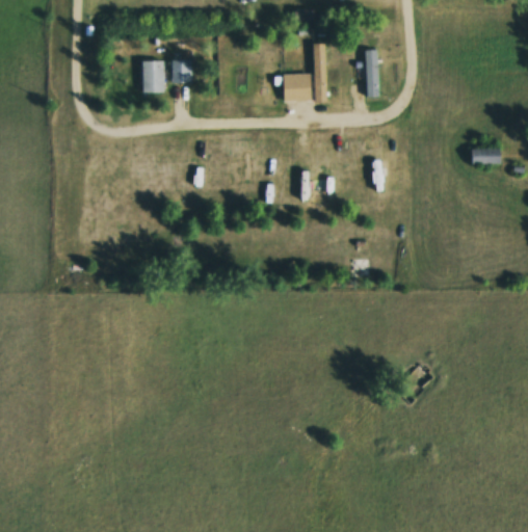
[(327,44),(314,44),(315,102),(328,102),(327,44)]
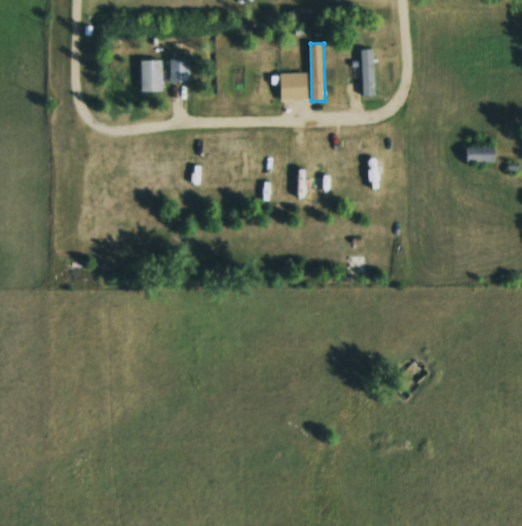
[(362,96),(376,96),(376,48),(362,48),(362,96)]
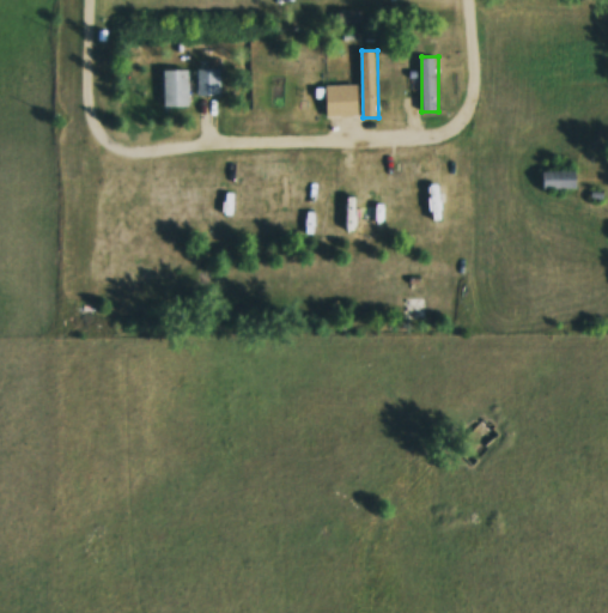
[(199,97),(222,97),(222,70),(199,70),(199,97)]
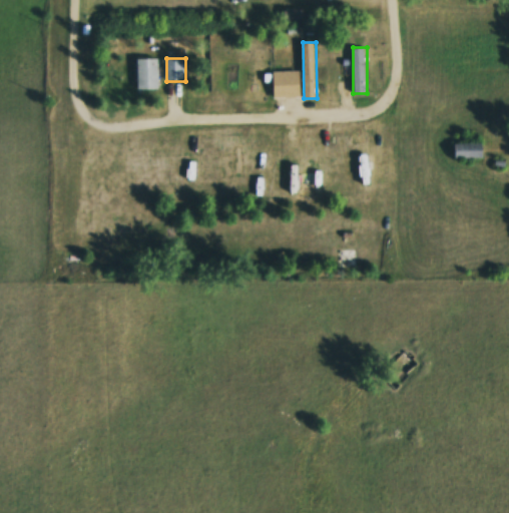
[(138,89),(159,89),(159,59),(138,59),(138,89)]
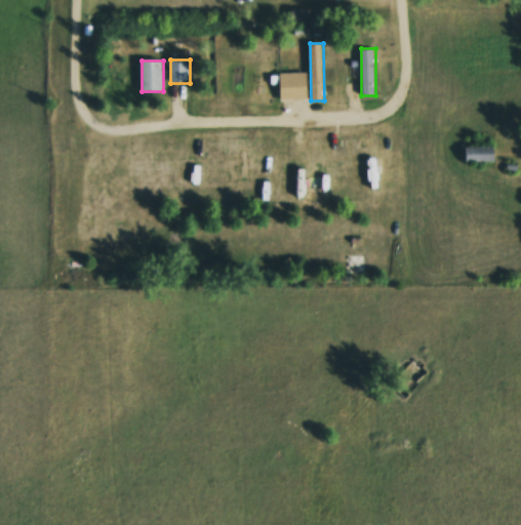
[(279,99),(307,99),(307,73),(279,73),(279,99)]
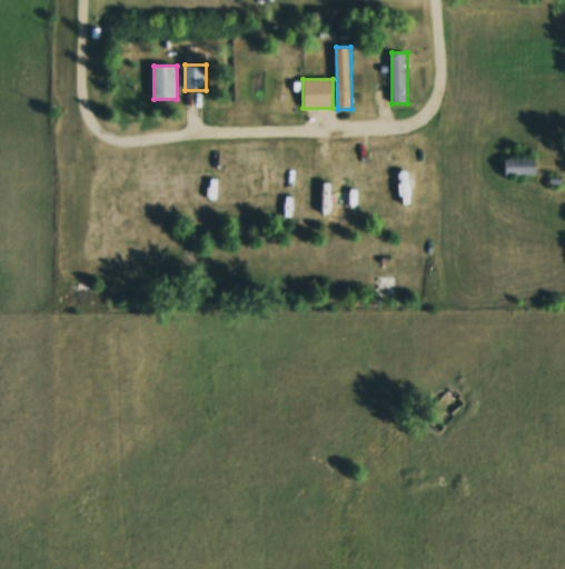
[(535,160),(504,160),(504,176),(535,176),(535,160)]
